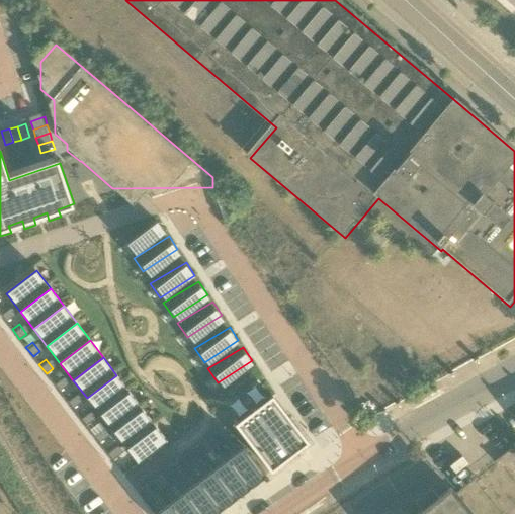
[(258,370),(223,392),(233,406),(266,383),(258,370)]
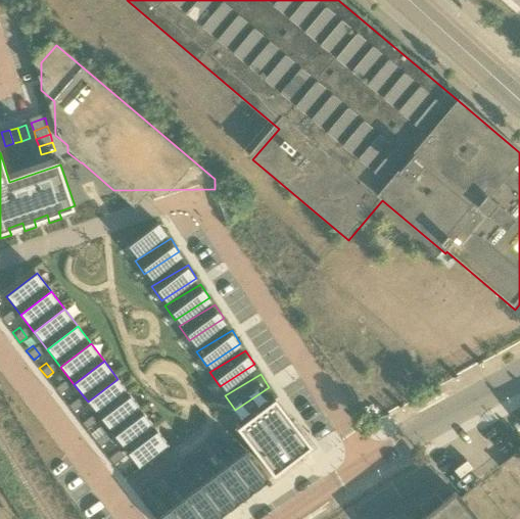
[(101,419),(131,396),(117,379),(88,402),(101,419)]
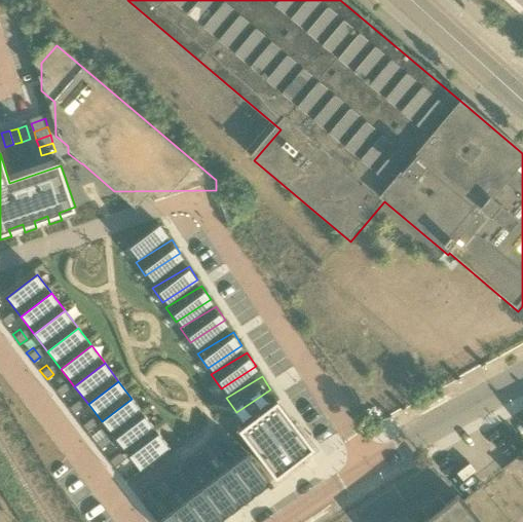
[(60,382),(52,387),(61,397),(67,392),(60,382)]
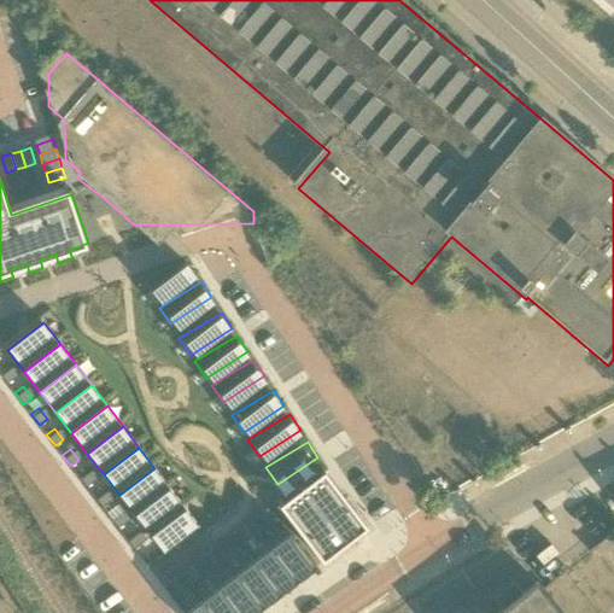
[(155,468),(120,495),(135,515),(170,489),(155,468)]
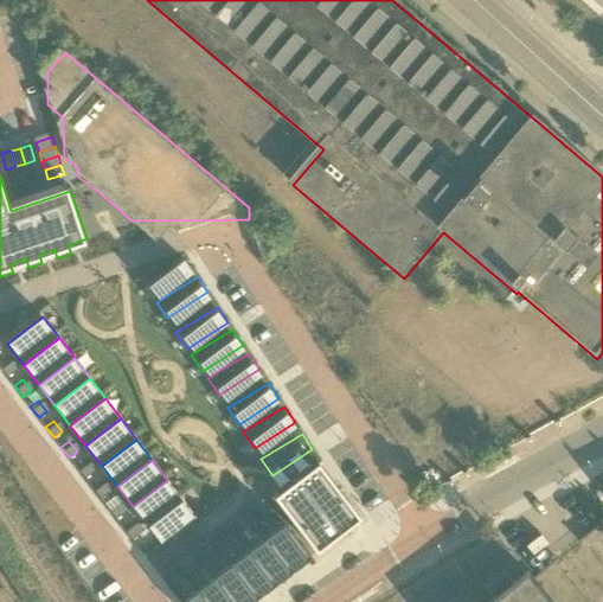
[(77,467),(85,479),(92,473),(84,461),(77,467)]
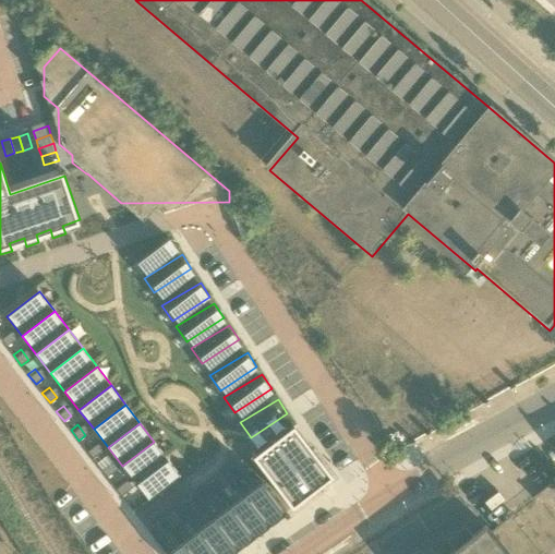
[(255,462),(294,514),(336,482),(297,431),(255,462)]
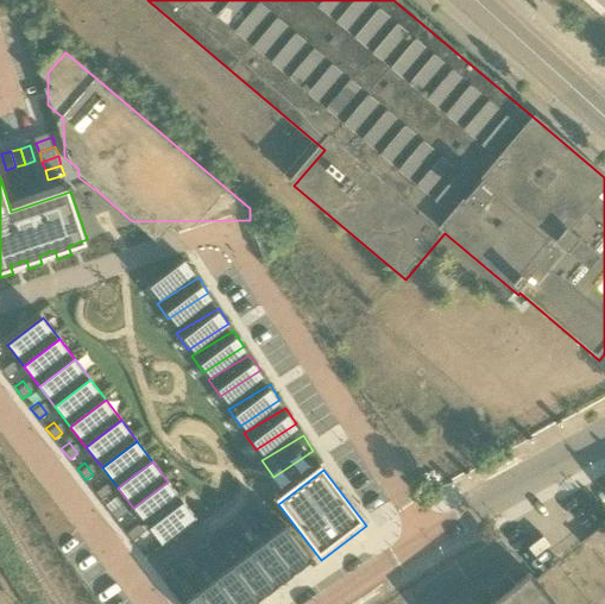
[(168,482),(133,508),(149,528),(183,502),(168,482)]
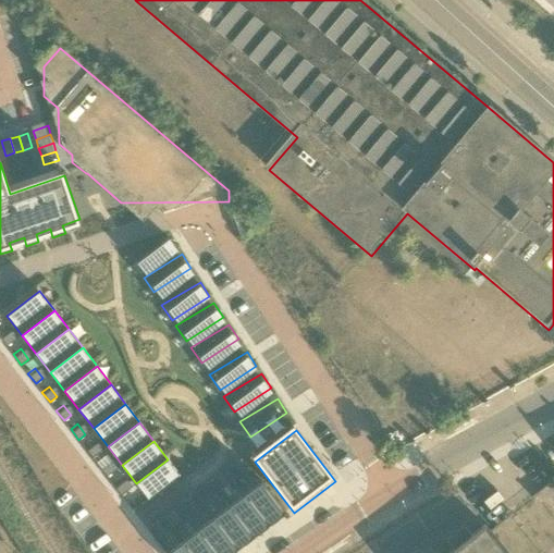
[(91,442),(85,447),(93,458),(100,453),(91,442)]
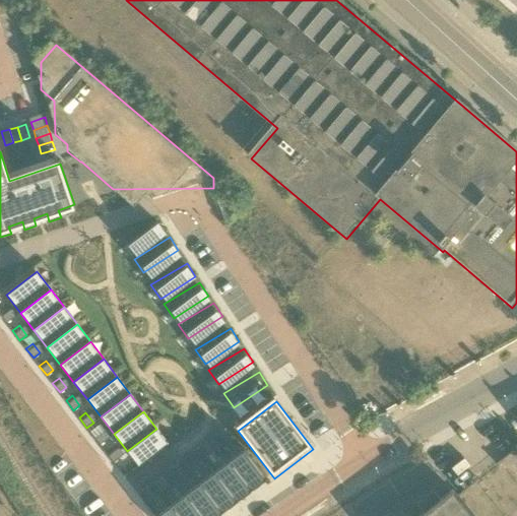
[(171,447),(156,429),(127,451),(141,469),(171,447)]
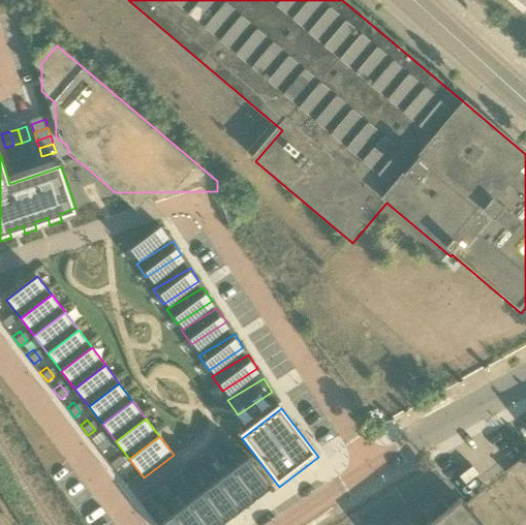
[(100,437),(94,442),(101,453),(109,448),(100,437)]
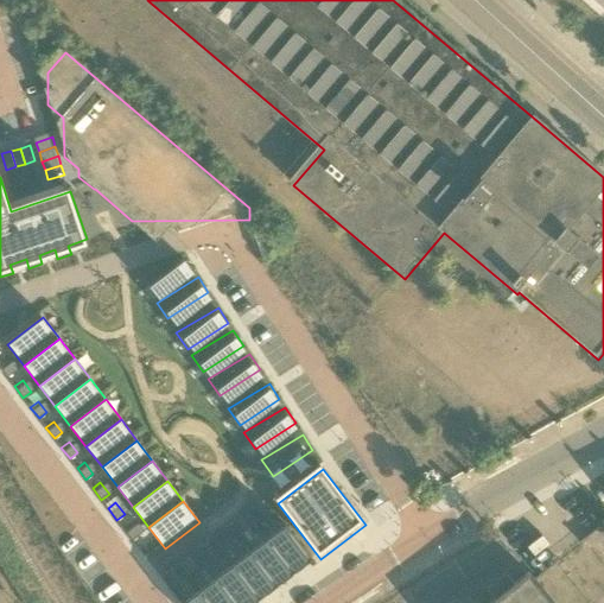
[(267,502),(260,508),(269,521),(278,515),(267,502)]
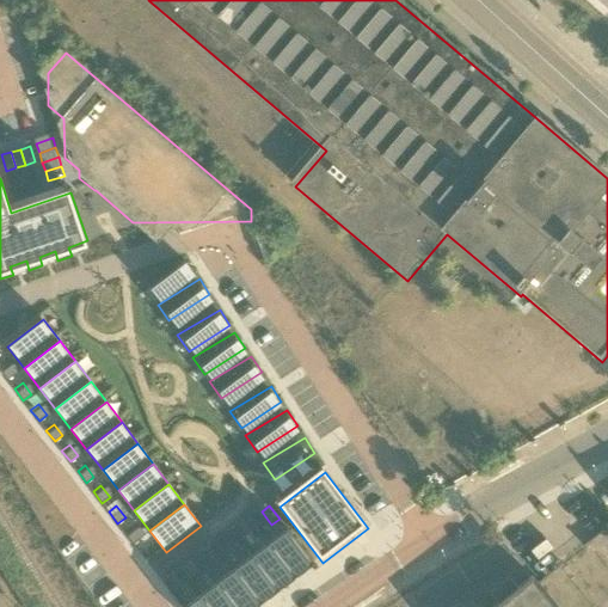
[(133,526),(124,533),(133,544),(141,538),(133,526)]
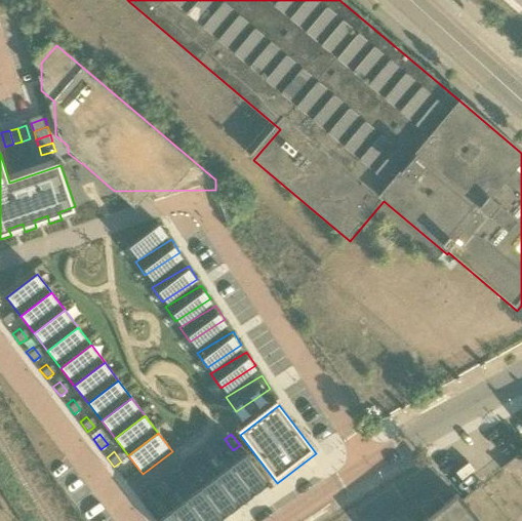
[(206,452),(200,457),(209,469),(215,464),(206,452)]
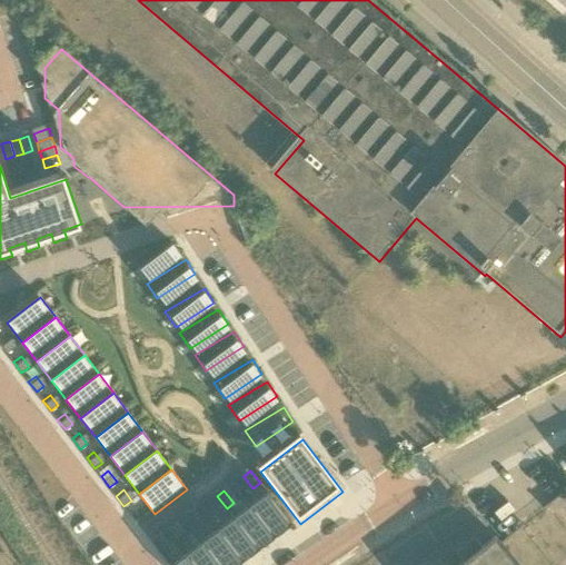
[(227,508),(217,496),(210,501),(220,514),(227,508)]
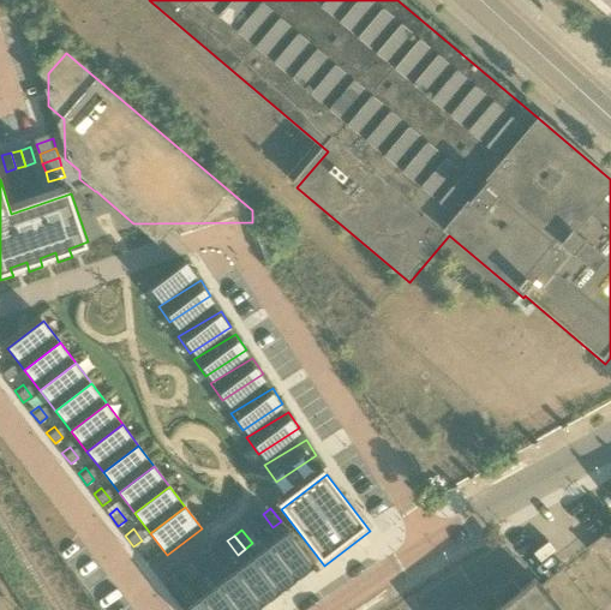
[(292,536),(274,549),(300,584),(318,570),(292,536)]
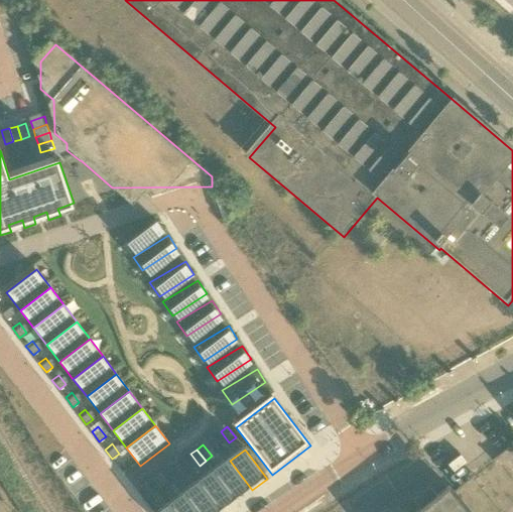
[(252,490),(230,461),(215,472),(237,501),(252,490)]
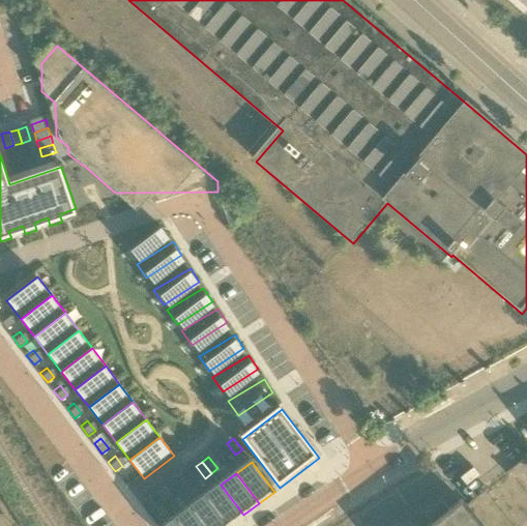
[(128,474),(121,479),(129,490),(136,485),(128,474)]
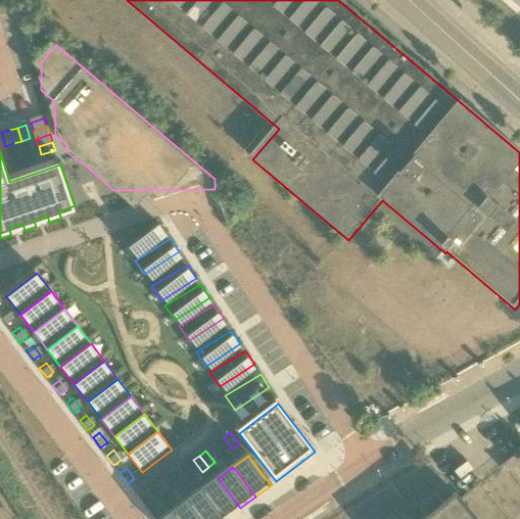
[(177,473),(171,478),(179,489),(186,484),(177,473)]
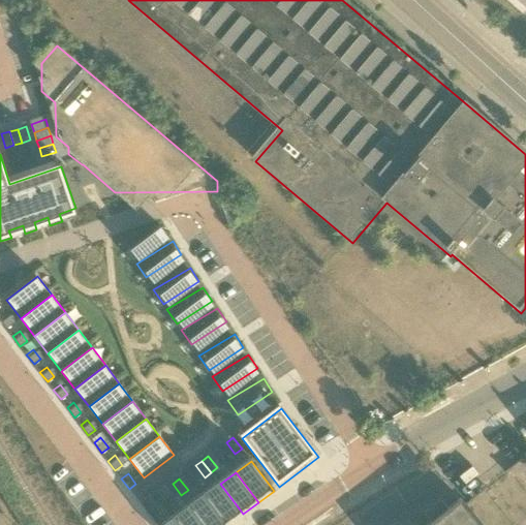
[(181,495),(173,484),(166,488),(175,500),(181,495)]
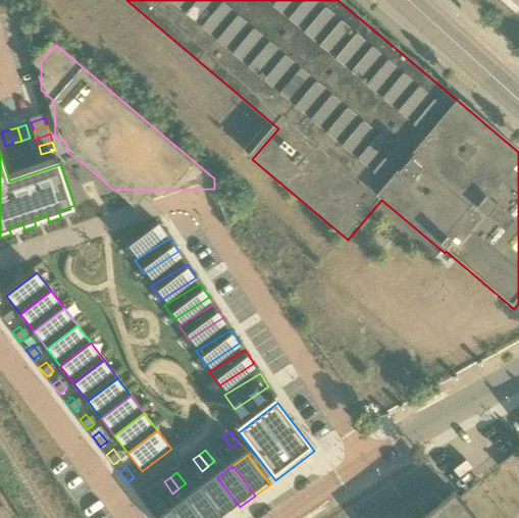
[(217,477),(203,488),(224,517),(226,517),(240,507),(217,477)]
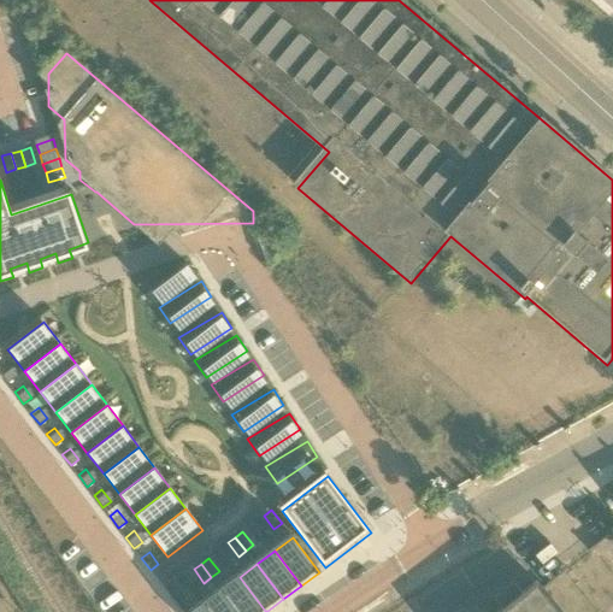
[(265,611),(240,577),(222,590),(239,611),(265,611)]
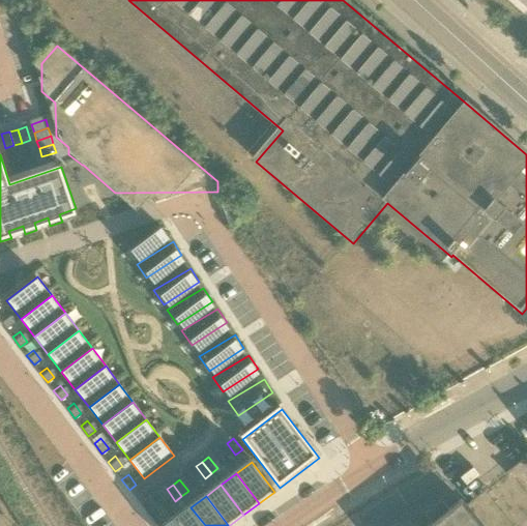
[(143,507),(151,519),(158,514),(149,502),(143,507)]
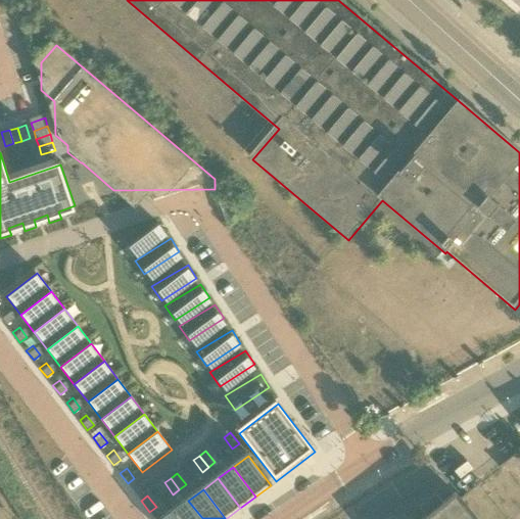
[(475,518),(458,497),(430,518),(475,518)]
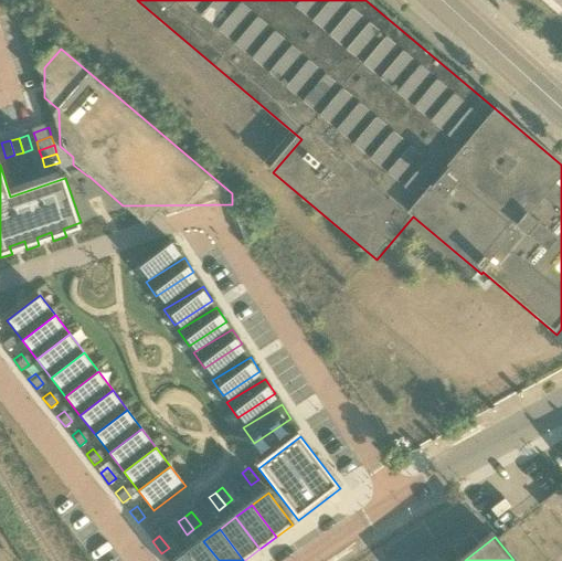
[(219,560),(203,541),(188,553),(193,560),(219,560)]
